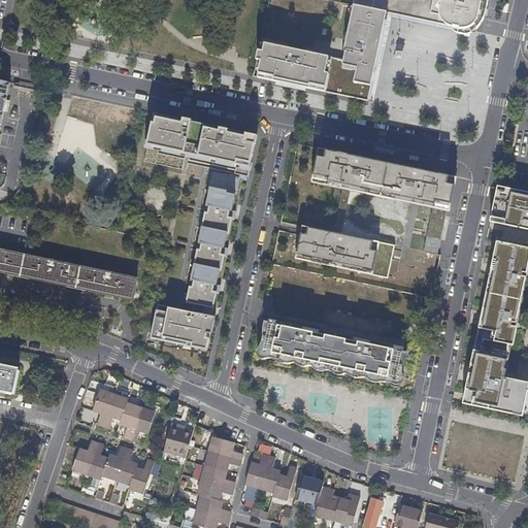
[(439,17),(442,0),(354,0),(353,5),(446,26),(439,17)]
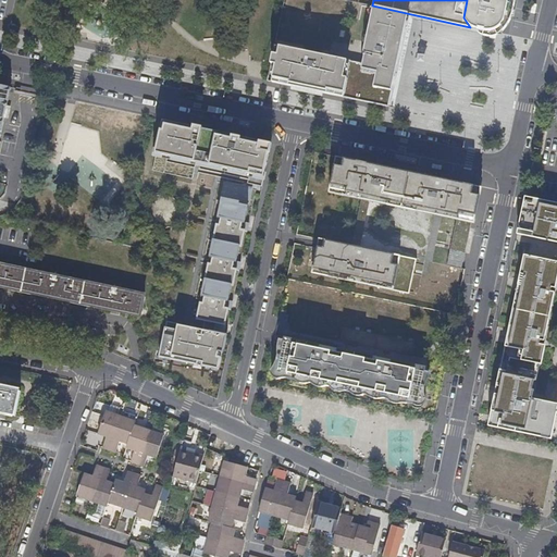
[(512,0),(467,0),(463,17),(470,27),(484,33),(496,32),(507,26),(512,0)]
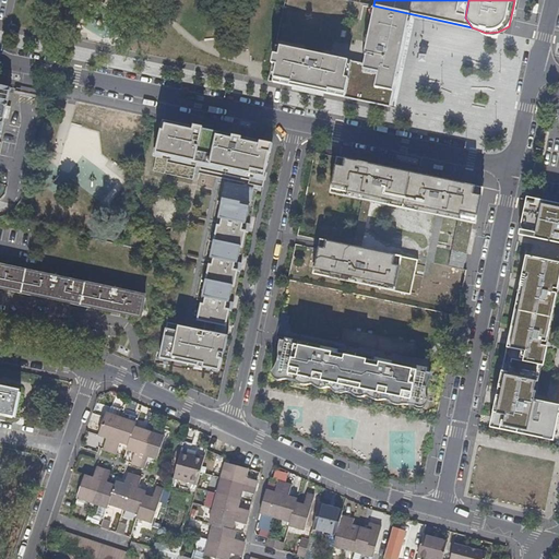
[(390,109),(413,19),(373,11),(360,64),(273,45),(264,80),(390,109)]
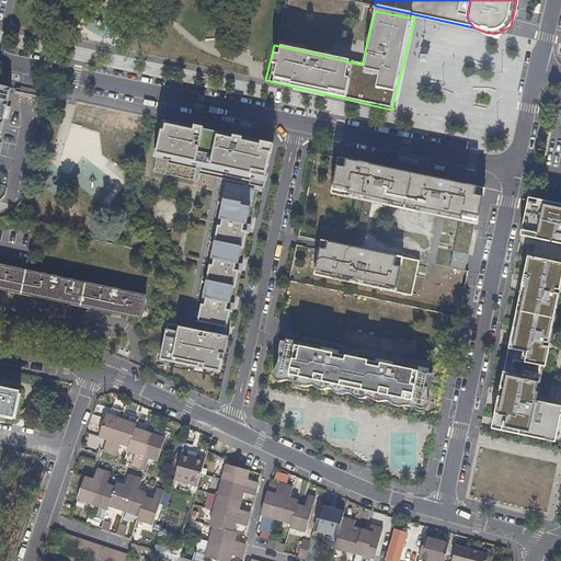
[(0,137),(1,138),(12,89),(0,86),(0,137)]
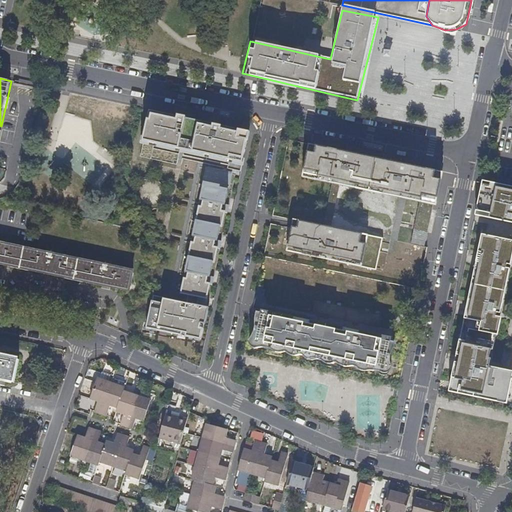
[(242,163),(249,132),(149,110),(142,141),(168,146),(242,163)]
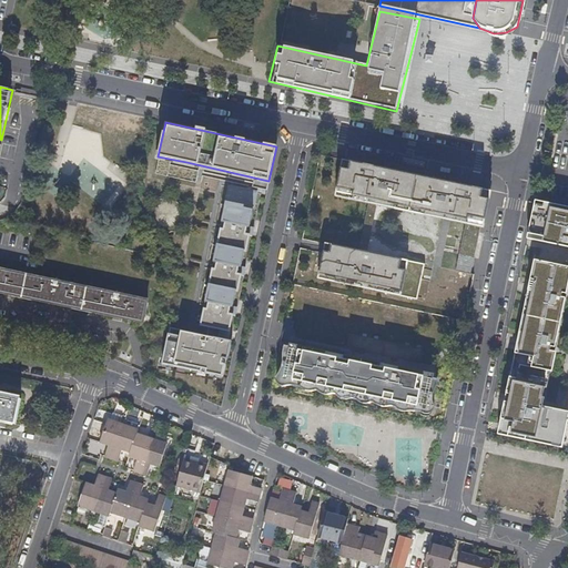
[(473,277),(492,192),(401,172),(343,160),(335,193),(350,195),(350,200),(368,203),(376,205),(465,224),(455,273),(473,277)]
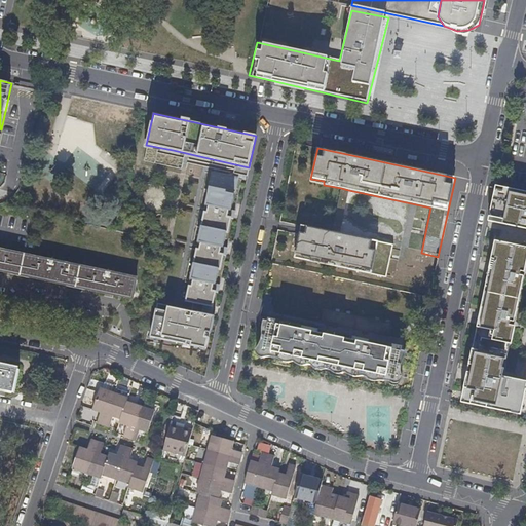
[(234,192),(237,179),(212,173),(209,186),(234,192)]
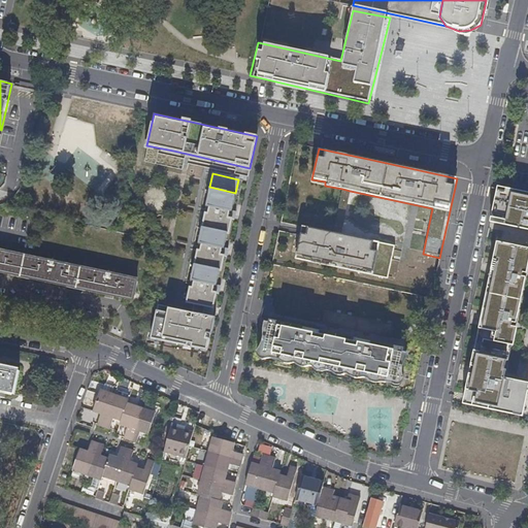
[(208,308),(223,244),(235,193),(209,187),(191,265),(182,302),(193,305),(200,306),(208,308)]
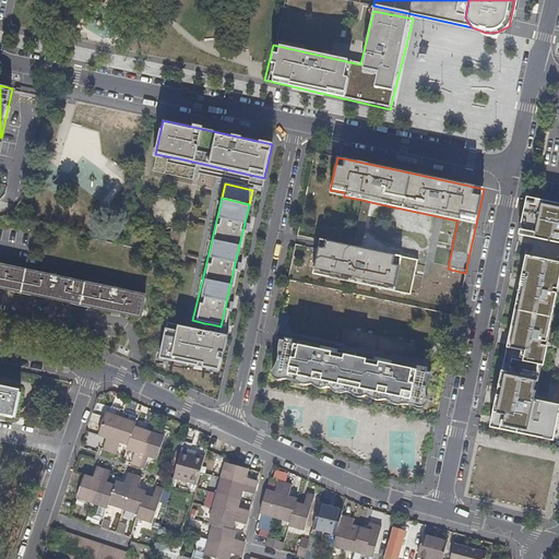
[(519,236),(558,244),(558,204),(526,198),(519,236)]
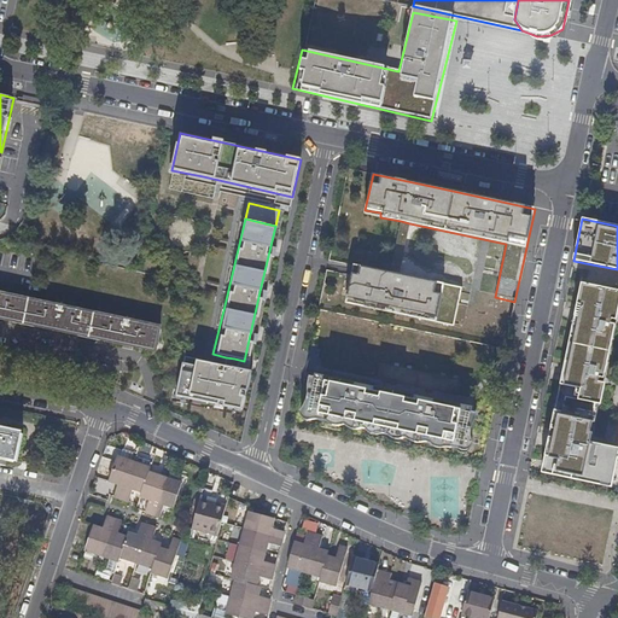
[(398,274),(409,223),(401,221),(390,272),(398,274)]
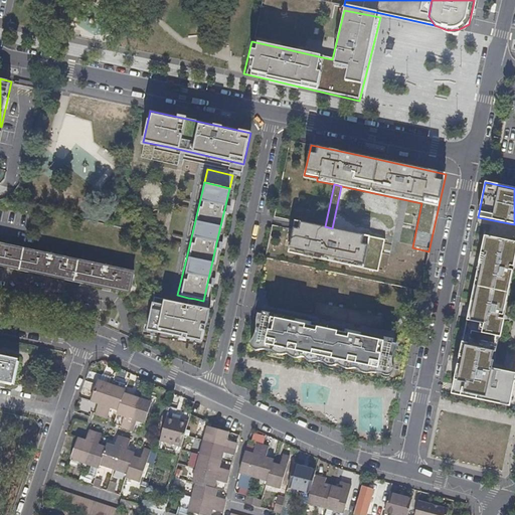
[(363,269),(370,236),(332,228),(325,226),(295,220),(288,252),(363,269)]
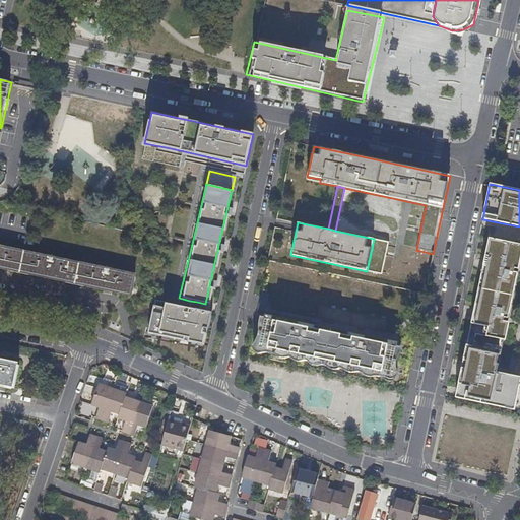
[(459,398),(493,239),(490,238),(455,397),(459,398)]
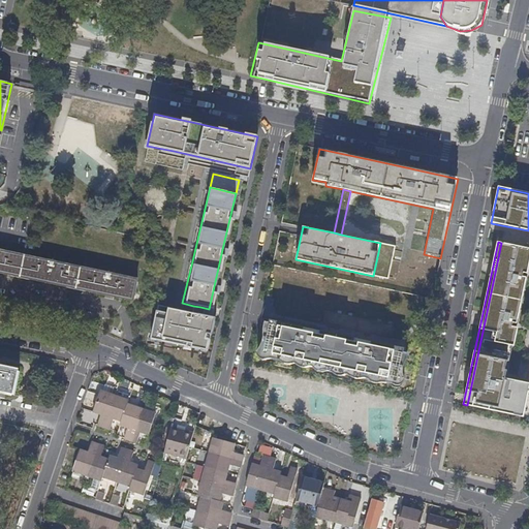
[(524,416),(528,390),(528,383),(505,379),(516,329),(511,328),(512,323),(517,323),(526,278),(523,277),(523,273),(527,273),(528,265),(528,248),(501,243),(467,405),(524,416)]
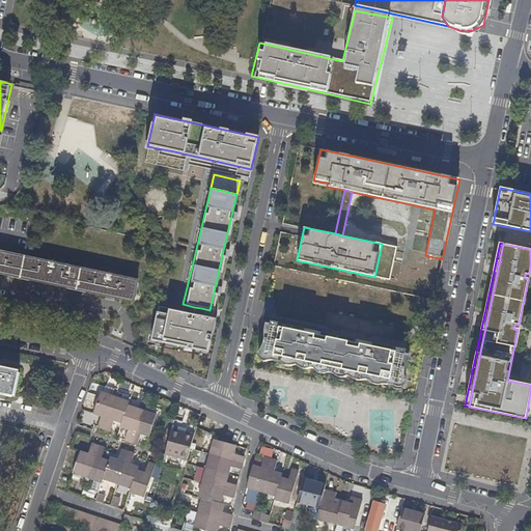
[(23,256),(0,251),(0,273),(133,302),(138,280),(23,256)]
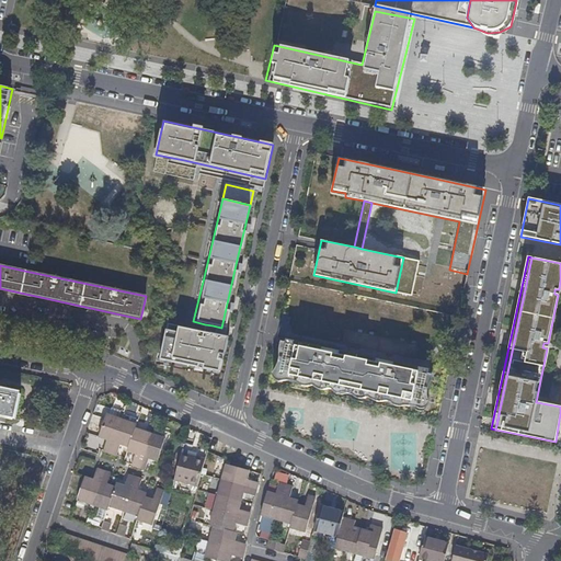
[(282,316),(278,330),(286,331),(289,317),(282,316)]
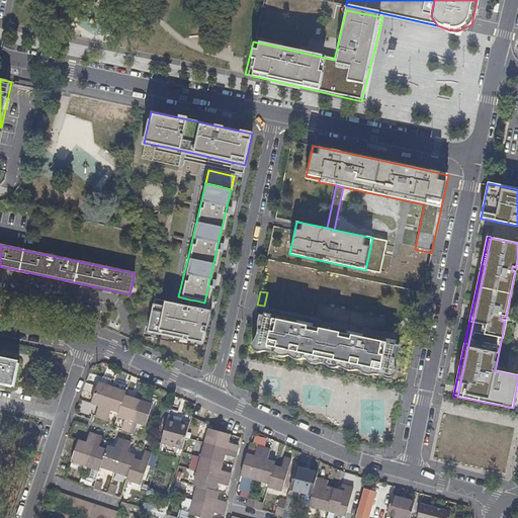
[(199,343),(206,311),(195,308),(187,307),(155,299),(147,332),(199,343)]
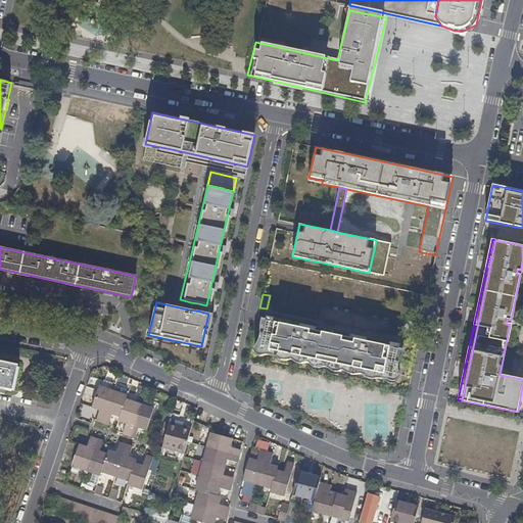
[(197,311),(198,303),(191,302),(189,310),(197,311)]
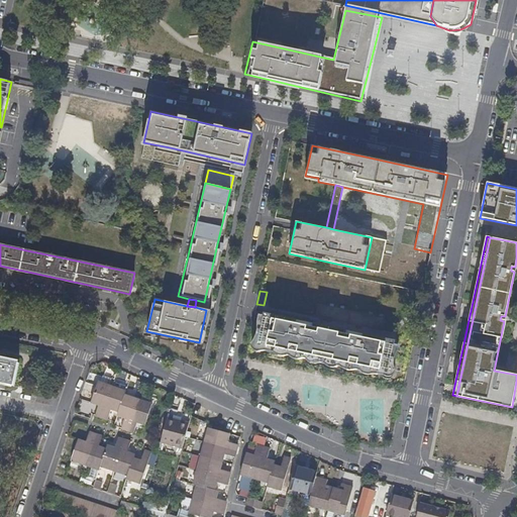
[(296,319),(264,313),(256,346),(388,374),(394,344),(295,323),(296,319)]
